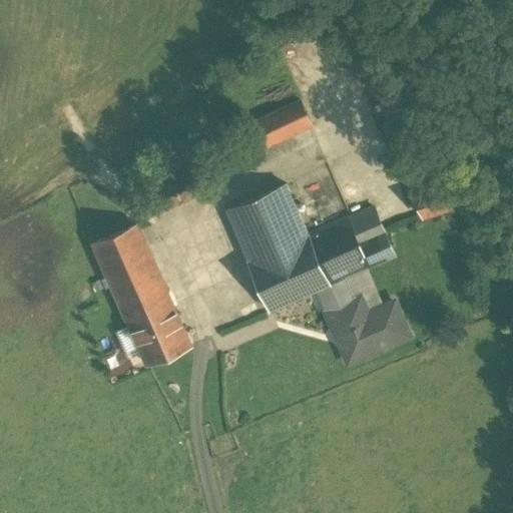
[(313,124),(300,96),(255,117),(269,144),(313,124)]
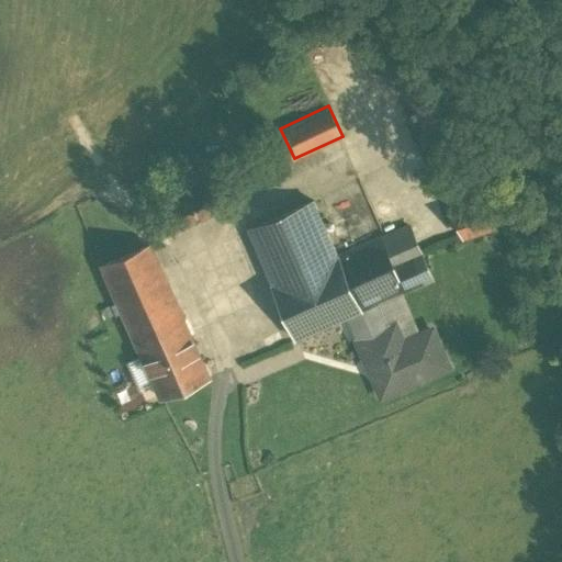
[(452,205),(459,237),(495,229),(489,198),(452,205)]
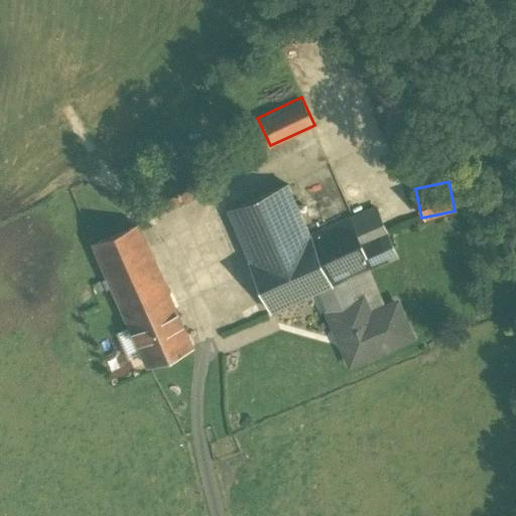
[(288,184),(229,211),(273,310),(316,291),(370,268),(390,259),(369,210),(310,235),(288,184)]
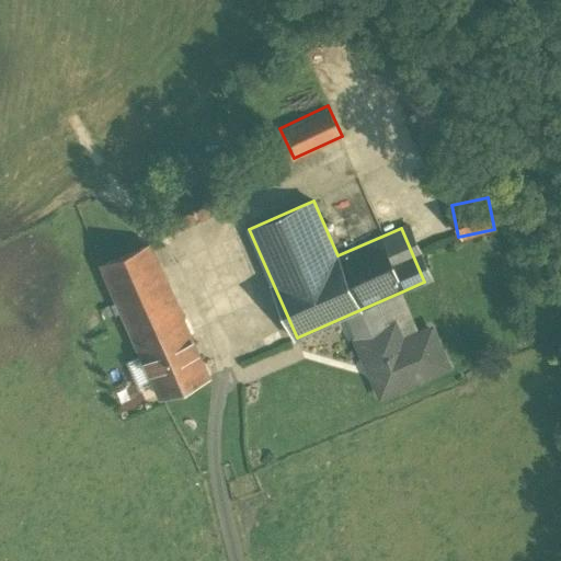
[(212,378),(150,247),(100,270),(161,401),(212,378)]
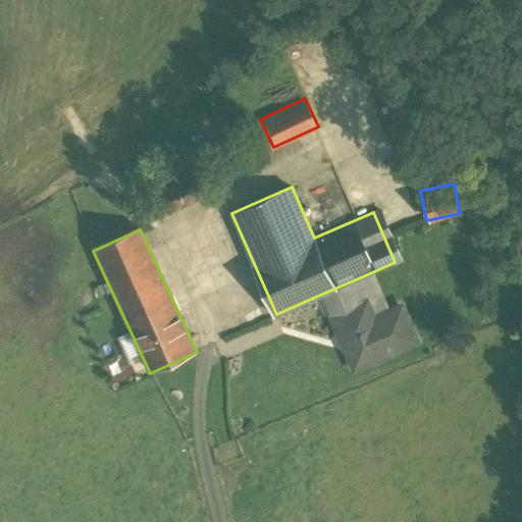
[(374,271),(320,295),(351,369),(420,341),(403,299),(388,305),(374,271)]
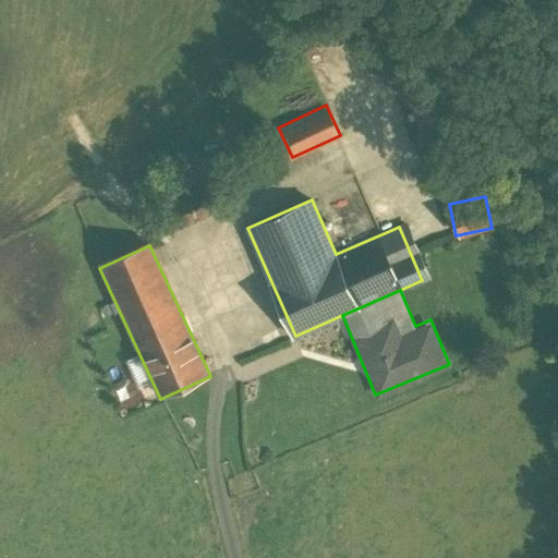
[(122,411),(145,402),(135,378),(113,386),(122,411)]
